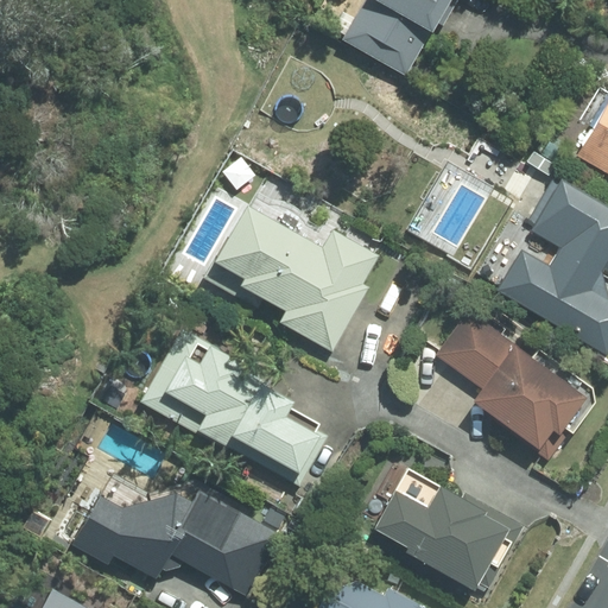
[(362,0),(341,38),(406,75),(431,31),(434,33),(441,21),(443,24),(456,0),(362,0)]
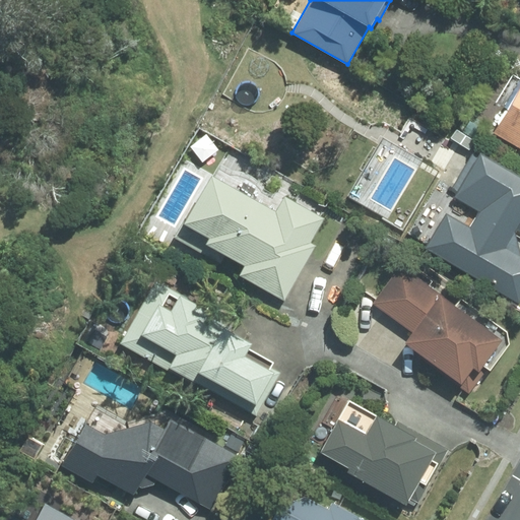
[(519,148),(519,86),(493,132),(519,148)]
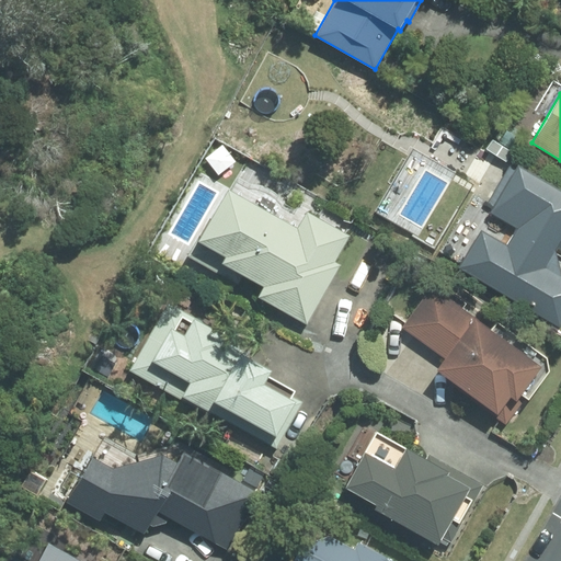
[(560,187),(519,163),(516,168),(511,164),(489,202),(495,205),(490,213),(517,229),(508,244),(481,229),(459,268),(560,328),(560,327),(560,274),(547,266),(558,248),(560,250),(560,187)]
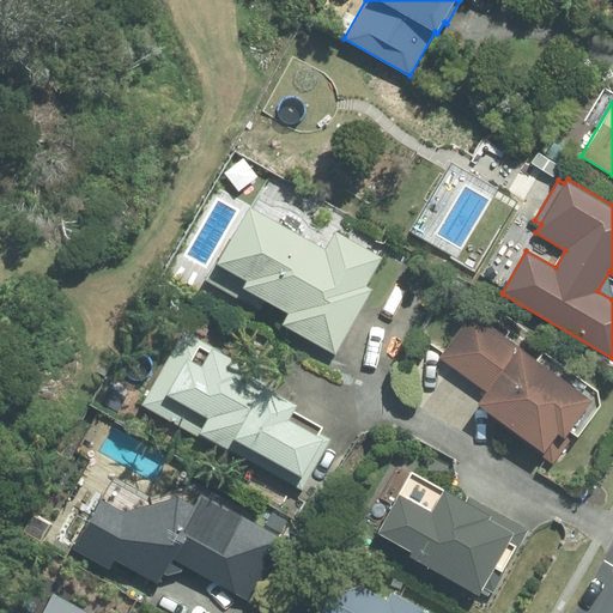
[(333,354),(370,291),(364,287),(381,258),(334,231),(323,250),(250,207),(225,252),(222,249),(204,280),(258,310),(262,301),(287,315),(283,326),(333,354)]
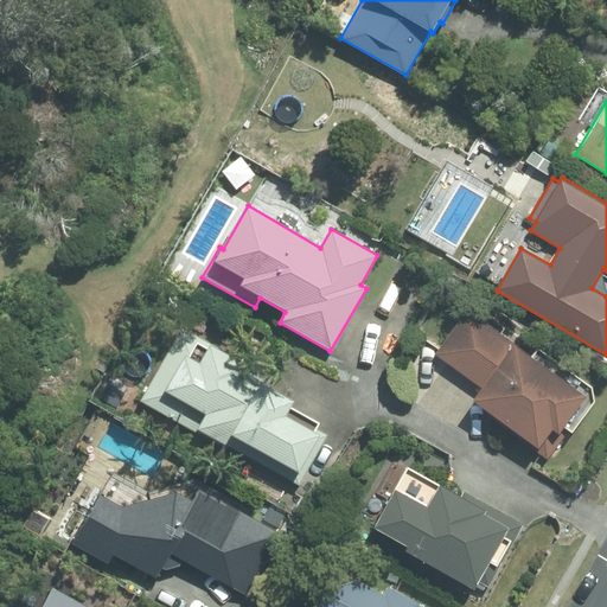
[(452,298),(460,285),(449,278),(441,293),(452,298)]
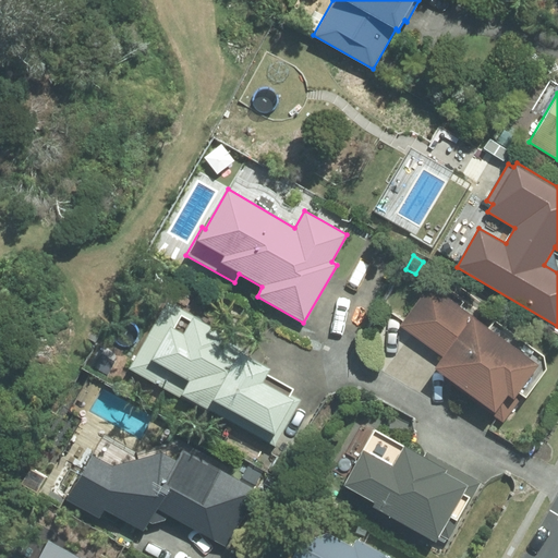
[(541,368),(431,288),(402,327),(446,359),(437,372),(462,390),(460,393),(504,425),(523,398),(521,396),(541,368)]
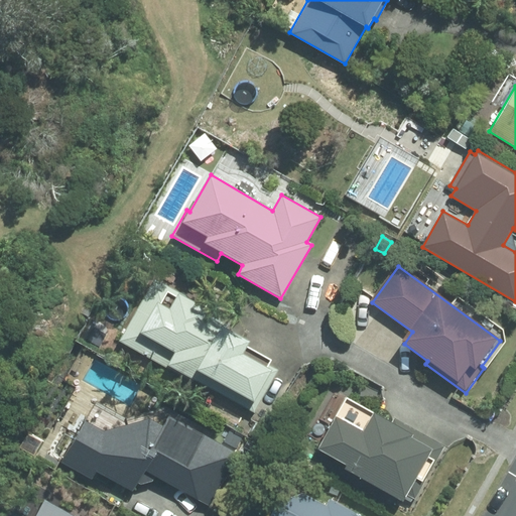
[(156,279),(120,344),(255,418),(281,371),(270,365),(271,363),(243,346),(244,344),(225,334),(228,328),(207,316),(211,309),(156,279)]
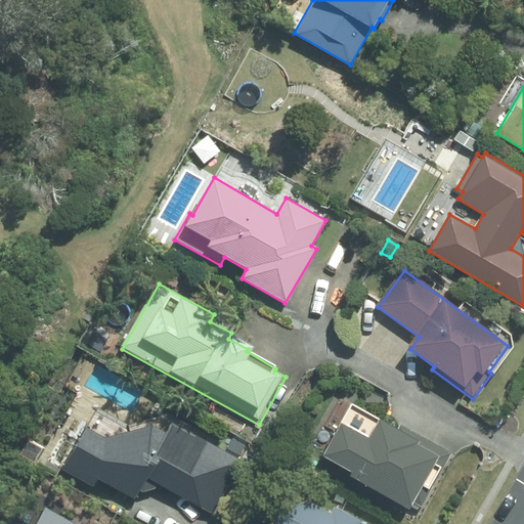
[(451,455),(399,426),(396,429),(352,404),(322,457),(352,474),(350,476),(411,511),(415,505),(422,509),(451,455)]
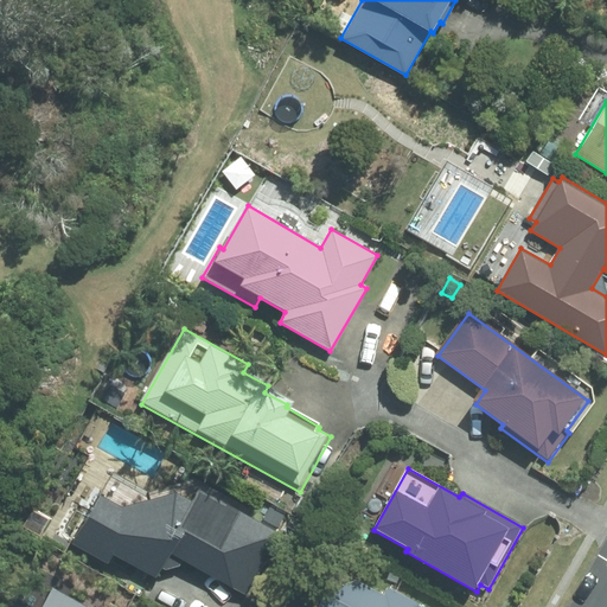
[(167,550),(242,593),(268,547),(231,525),(240,511),(197,487),(191,499),(174,490),(120,504),(98,492),(76,531),(153,575),(167,550)]
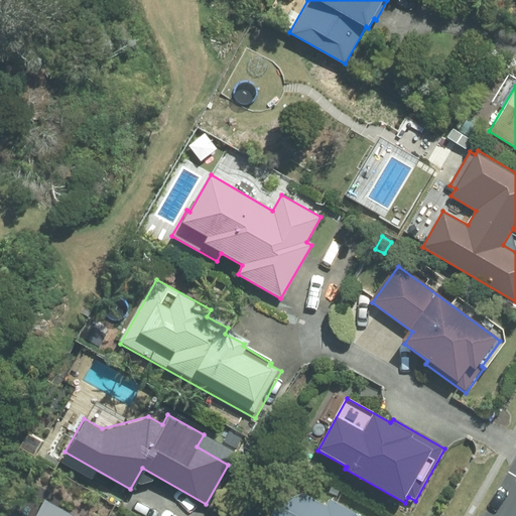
[(327,505),(305,493),(280,501),(270,515),(365,515),(332,497),(327,505)]
